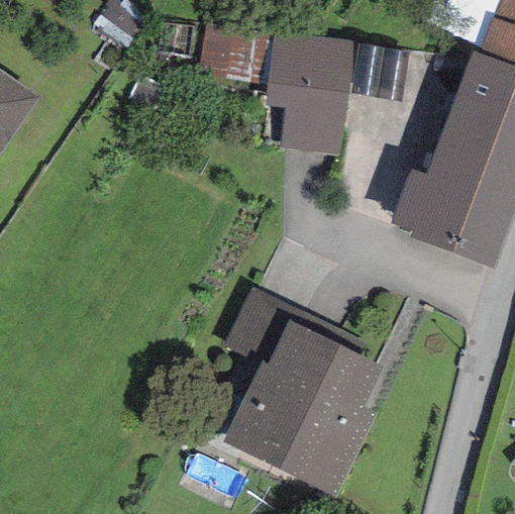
[(501,0),(481,53),(514,65),(514,0),(501,0)]
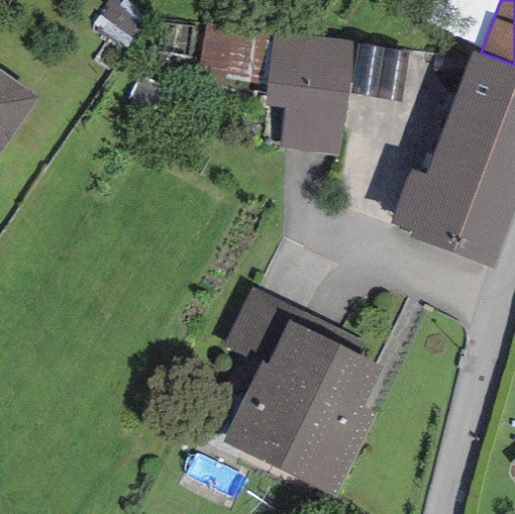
[(349,92),(393,98),(400,48),(196,19),(188,70),(272,82),(262,149),(339,161),(349,92)]
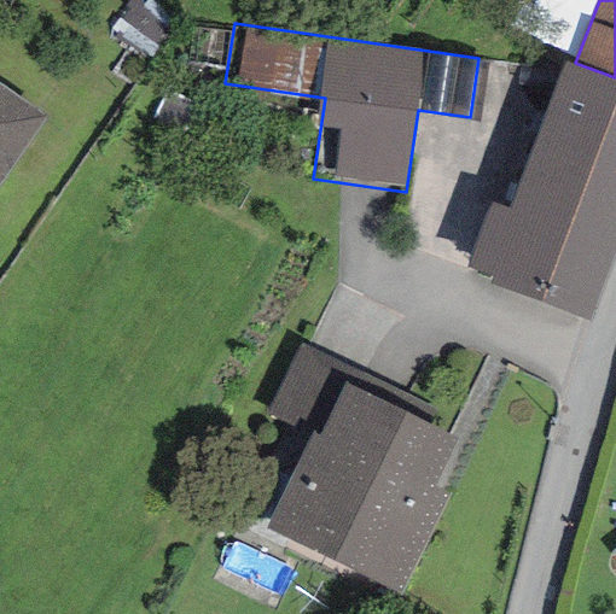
[(615,77),(575,63),(565,59),(509,208),(493,202),(469,267),(493,276),(492,281),(591,319),(615,251),(615,77)]
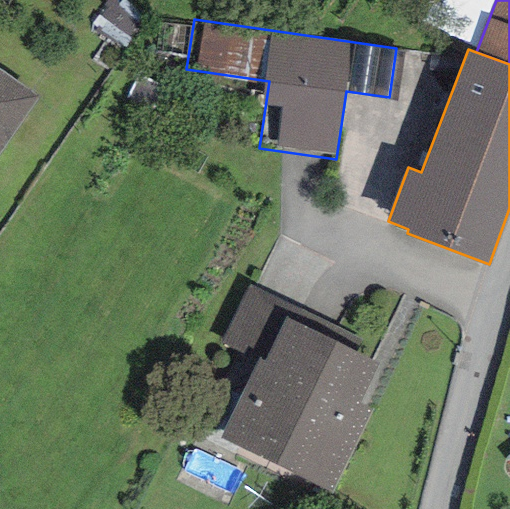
[(0,151),(39,95),(0,68),(0,151)]
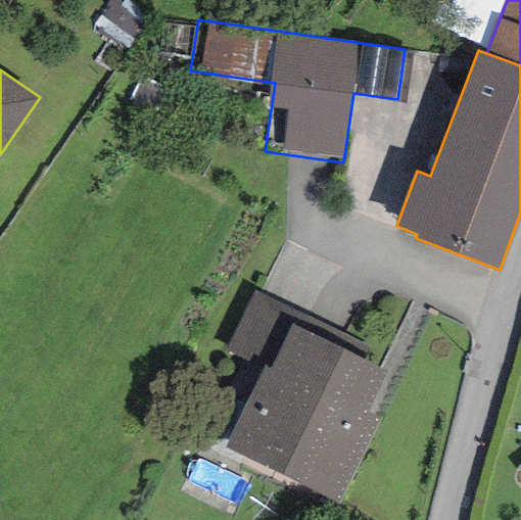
[(293,323),(362,358),(369,344),(255,288),(227,345),(265,365),(266,363),(271,366),(293,323)]
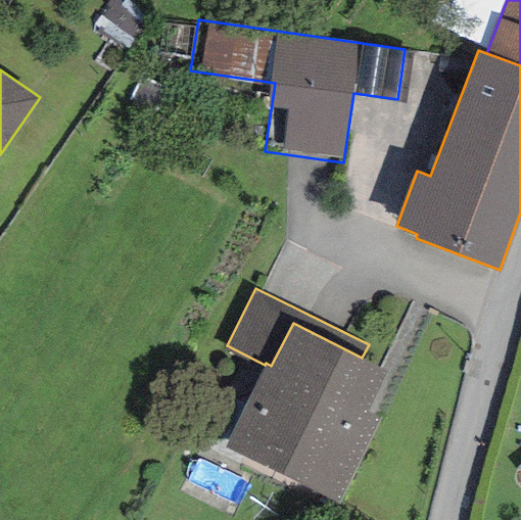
[(362,358),(293,323),(271,366),(266,363),(265,365),(225,445),(339,502),(381,418),(367,412),(388,370),(362,358)]
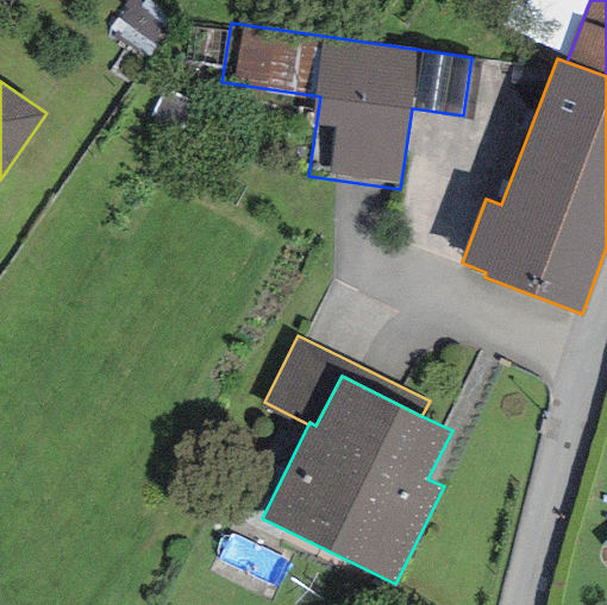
All buildings are outlined.
